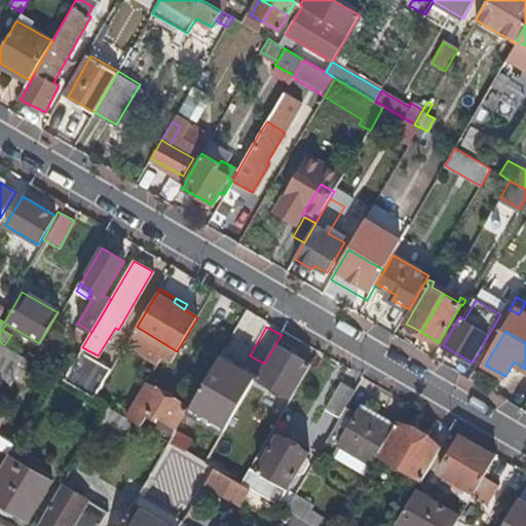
[(0,366),(12,373),(23,357),(4,345),(0,342),(0,366)]
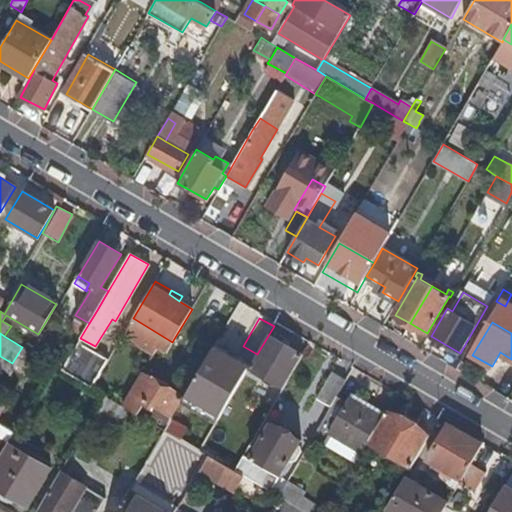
[(249,368),(283,388),(303,355),(269,334),(257,354),(249,368)]
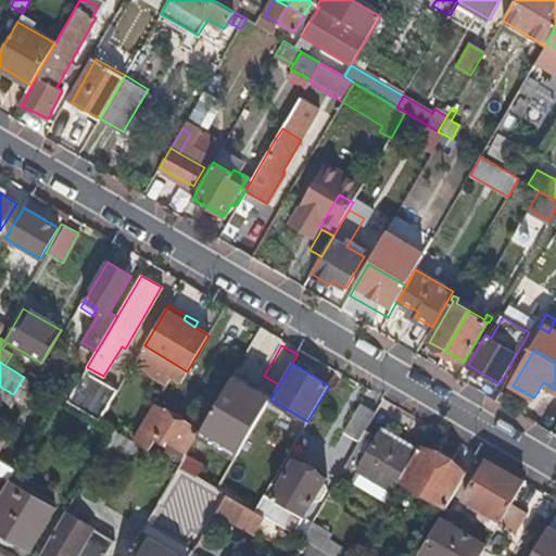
[(88,374),(71,404),(100,421),(117,391),(88,374)]
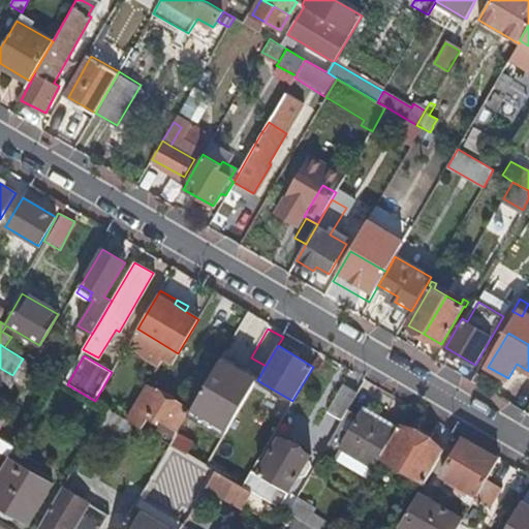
[(328,412),(341,421),(348,409),(358,393),(343,384),(328,412)]
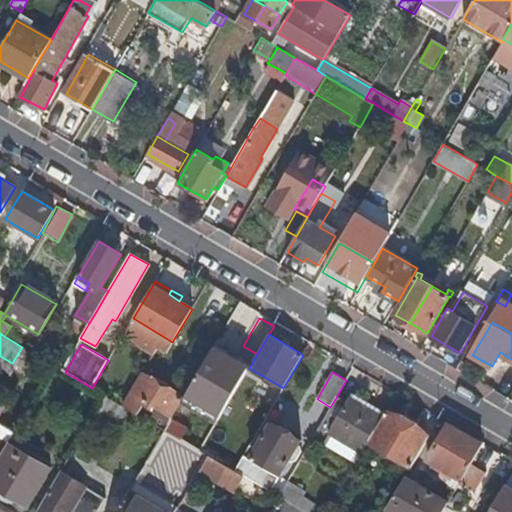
[(184,398),(140,373),(122,405),(125,407),(165,430),(172,419),(184,398)]
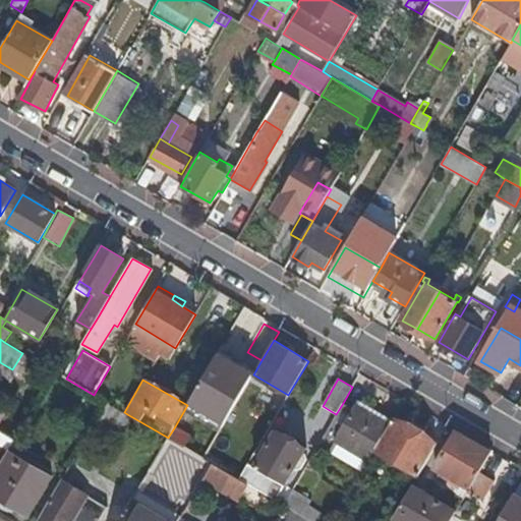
[(119,427),(127,414),(124,412),(106,402),(98,415),(119,427)]
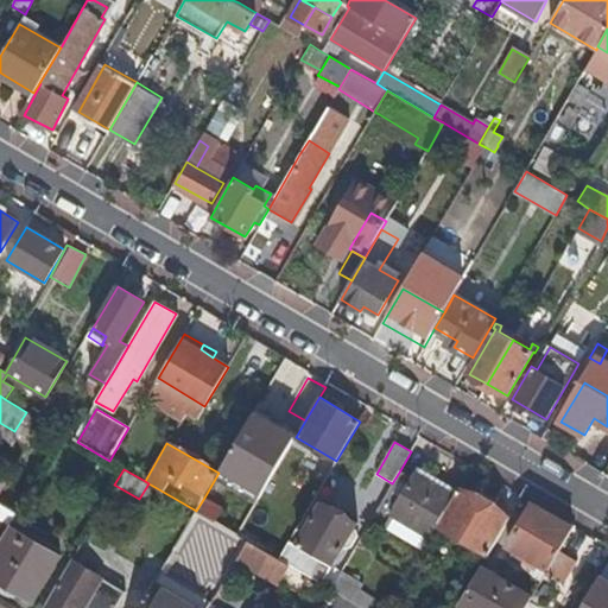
[(413,477),(400,470),(392,483),(381,504),(373,517),(386,524),(391,514),(413,477)]
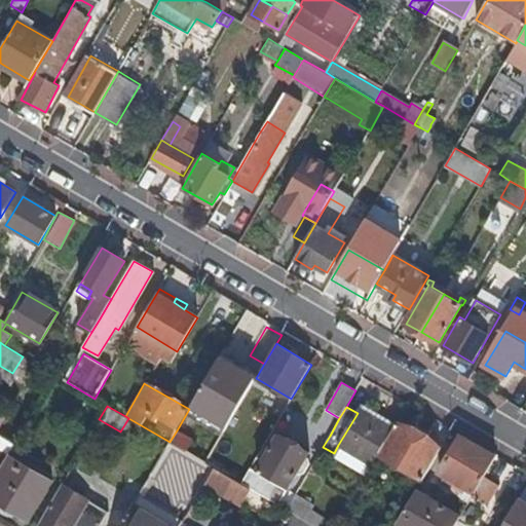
[(339,418),(326,410),(315,426),(330,436),(339,418)]
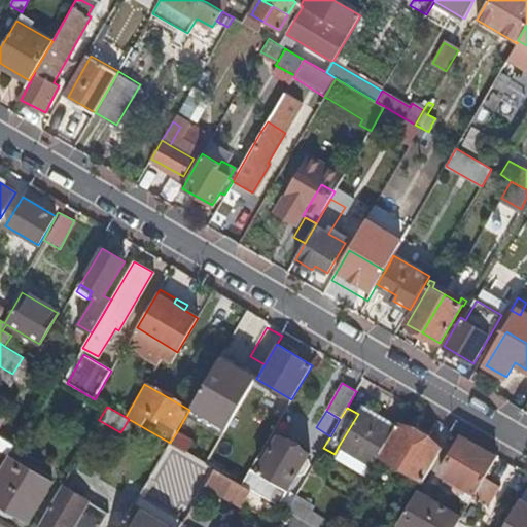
[(360,411),(358,414),(339,446),(372,465),(379,453),(392,430),(360,411)]
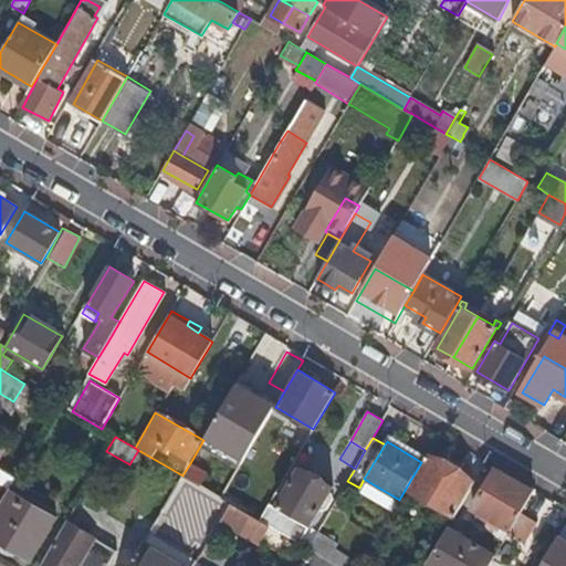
[(407,486),(454,515),(474,482),(427,454),(421,462),(407,486)]
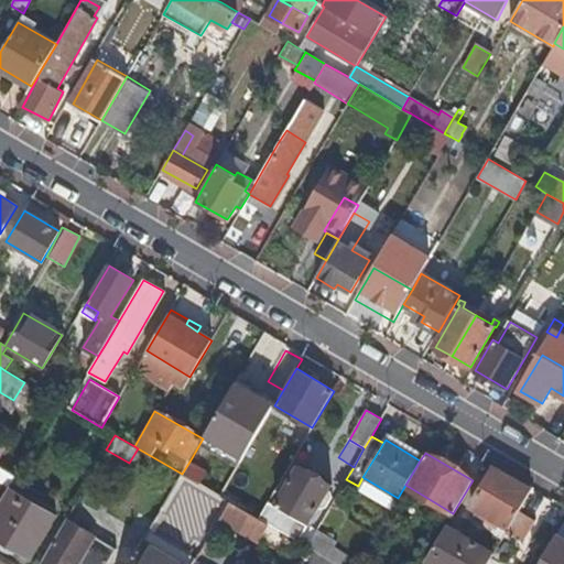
[(205,470),(190,462),(182,474),(197,484),(205,470)]
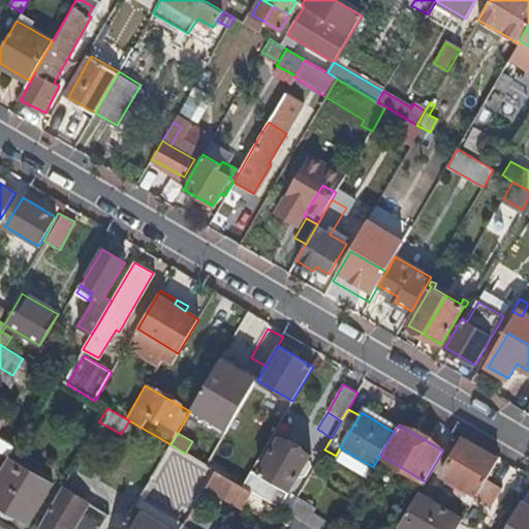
[(467,488),(477,494),(486,479),(498,459),(462,438),(441,473),(467,488)]
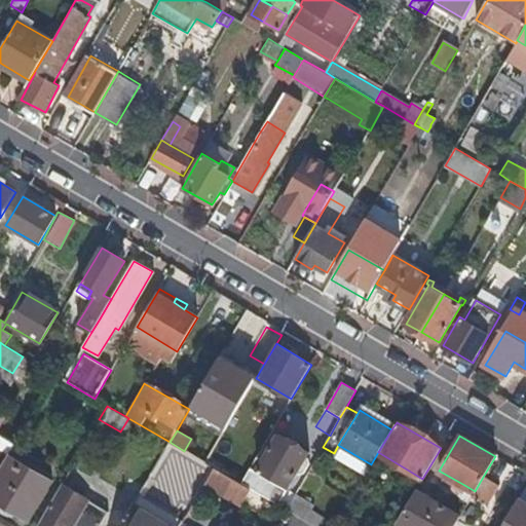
[(279,437),(260,471),(287,486),(295,472),(300,475),(309,459),(304,456),(306,452),(279,437)]
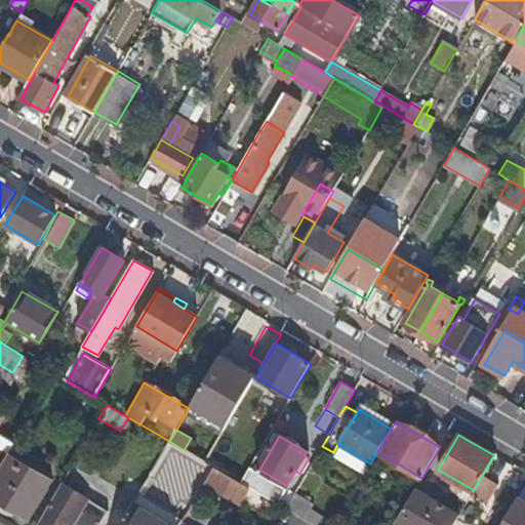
[(53,477),(9,451),(0,466),(0,501),(29,519),(53,477)]
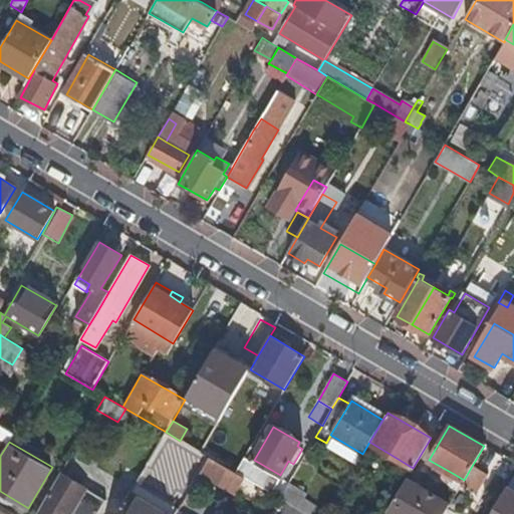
[(234,495),(244,477),(235,472),(209,457),(199,475),(234,495)]
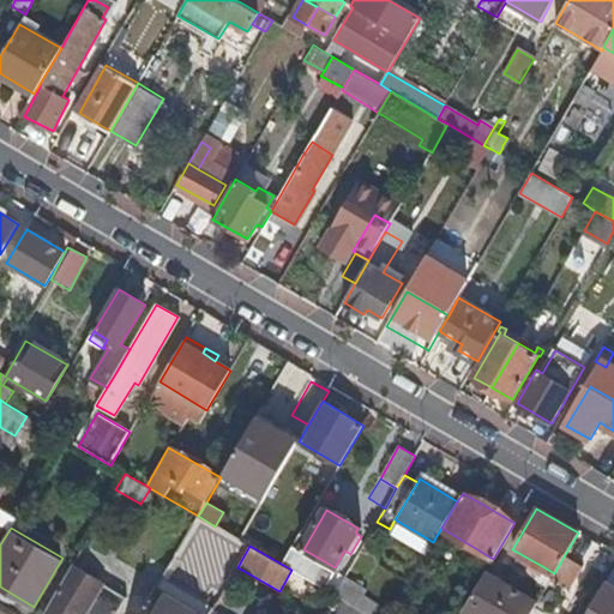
[(343,579),(290,548),(281,564),(292,570),(333,595),(341,583),(343,579)]
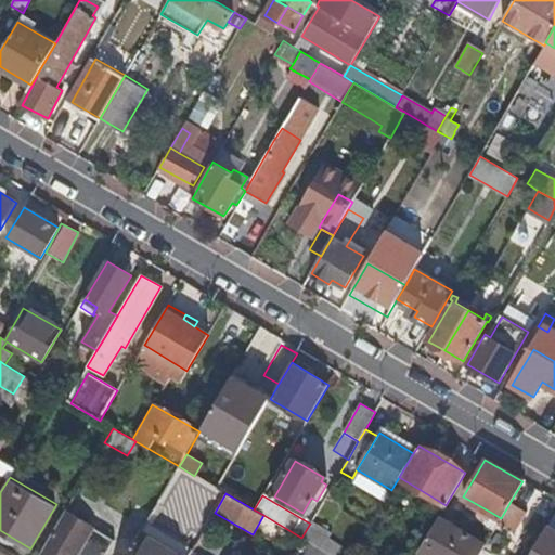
[(525,512),(510,503),(501,518),(498,524),(513,532),(525,512)]
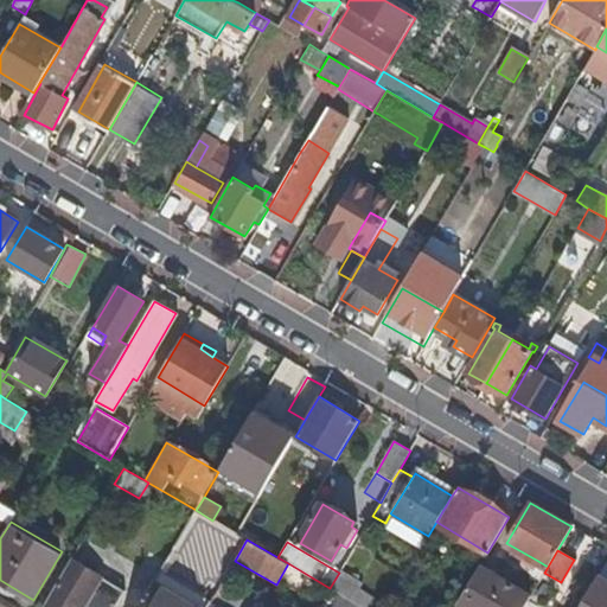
[(129,585),(146,594),(161,569),(166,561),(149,551),(129,585)]
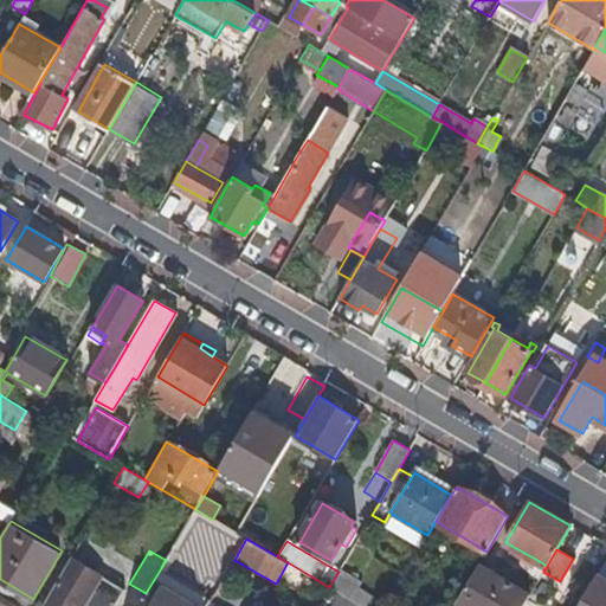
[(83,605),(92,591),(101,575),(70,558),(43,604),(46,605),(83,605)]
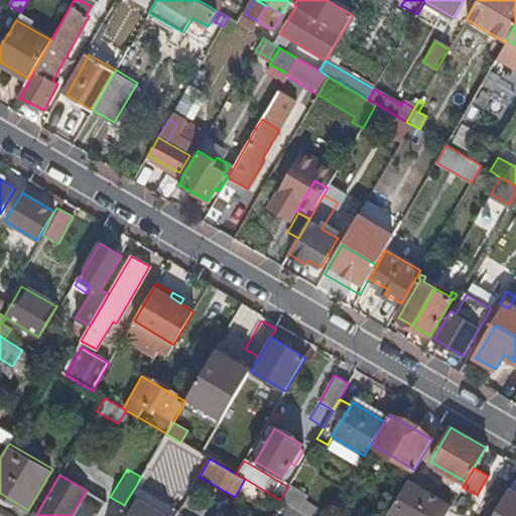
[(466,482),(456,476),(447,489),(458,495),(463,487),(466,482)]
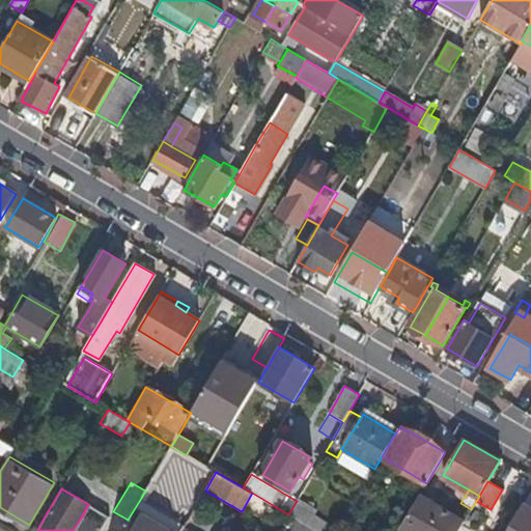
[(398,530),(399,530),(457,530),(462,525),(465,521),(419,495),(398,530)]
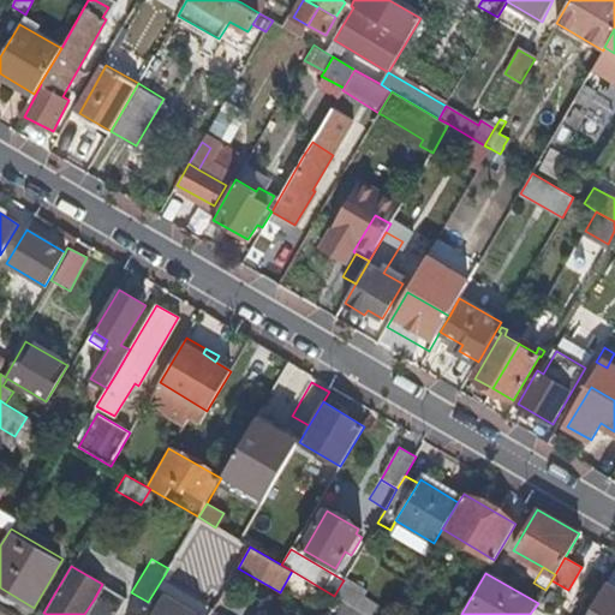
[(209,614),(215,607),(163,577),(148,602),(139,614),(209,614)]
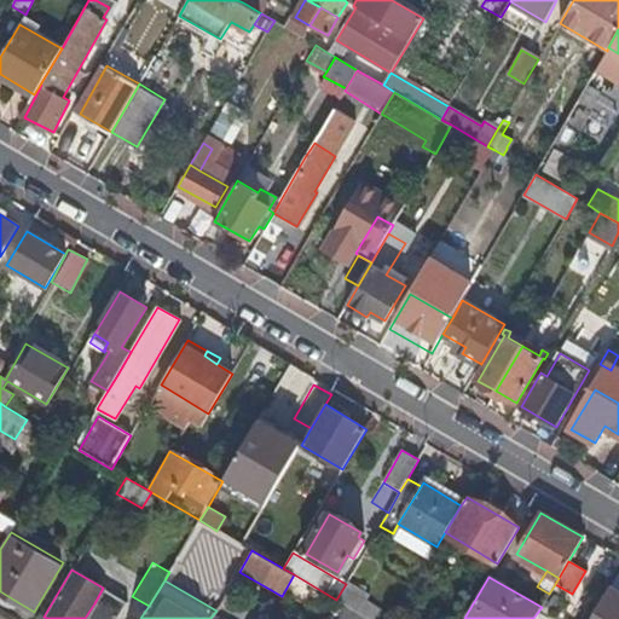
[(393,618),(394,618),(343,588),(336,600),(346,606),(369,618),(393,618)]
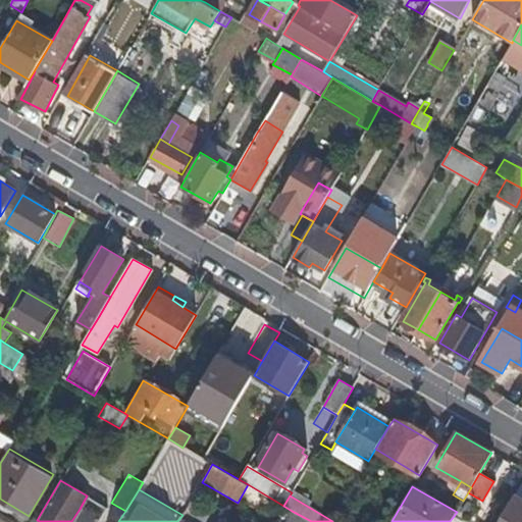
[(84,511),(80,509),(71,521),(82,521),(88,513),(84,511)]
